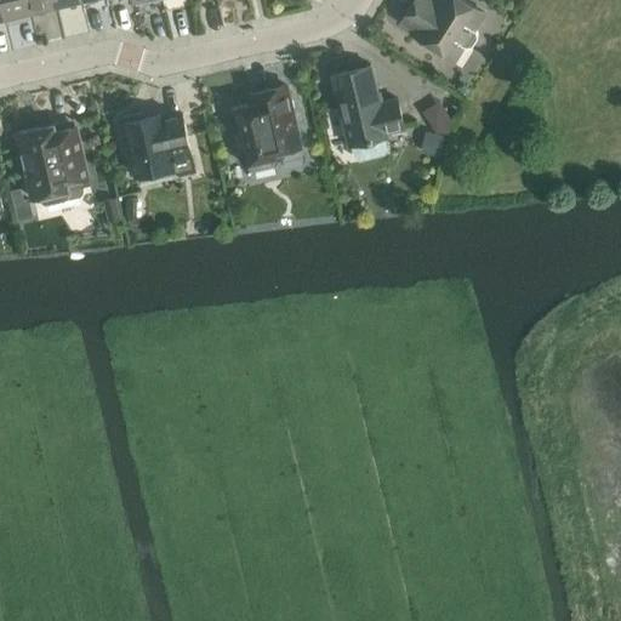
[(1,0),(5,17),(30,11),(28,0),(1,0)]
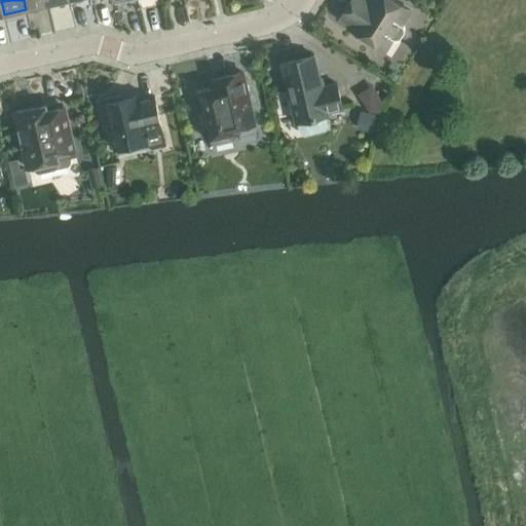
[(24,0),(26,9),(28,9),(31,12),(39,10),(41,6),(47,4),(46,0),(24,0)]
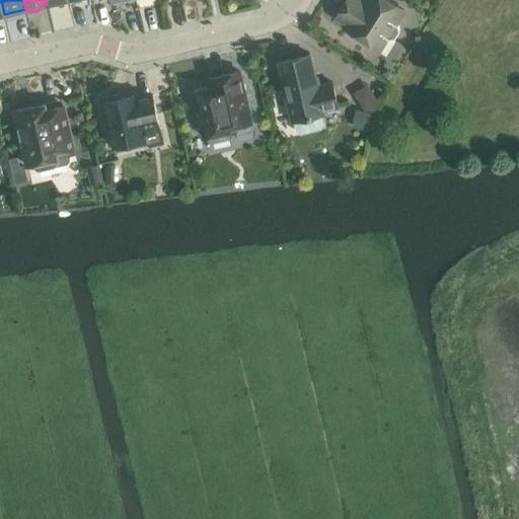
[(366,0),(348,0),(337,18),(347,24),(345,26),(383,51),(408,12),(388,0),(367,0),(366,0)]
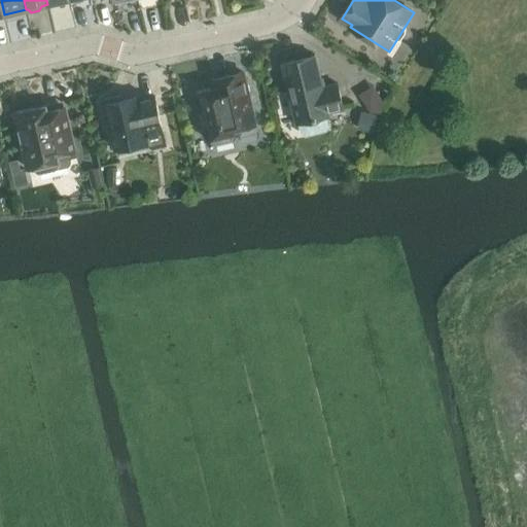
[(316,56),(284,63),(297,123),(299,123),(301,133),(307,136),(327,132),(329,127),(327,115),(329,115),(329,113),(344,109),(338,84),(323,88),(316,56)]
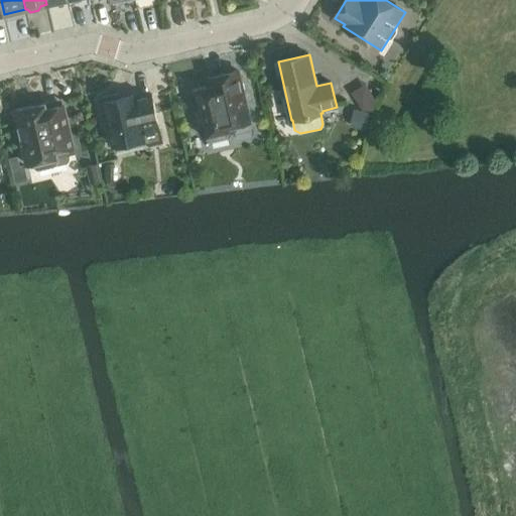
[(224,83),(194,90),(205,136),(209,135),(210,138),(213,140),(230,137),(232,133),(231,130),(236,128),(235,125),(251,122),(238,70),(222,74),(224,83)]
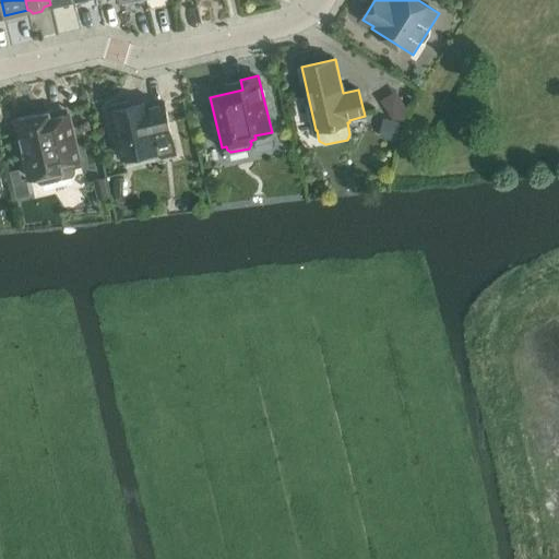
[(109,106),(108,108),(113,129),(115,129),(115,131),(118,130),(123,157),(126,163),(161,155),(163,156),(177,153),(165,102),(146,106),(145,102),(132,105),(131,103),(129,102),(109,106)]
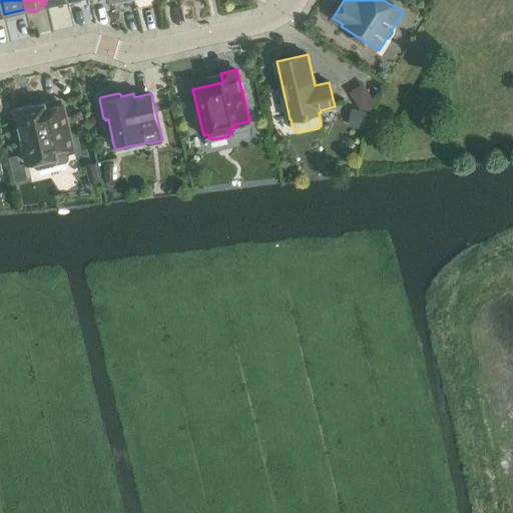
[(44,101),(13,107),(25,162),(31,161),(31,163),(33,166),(37,167),(63,161),(66,159),(67,156),(66,152),(72,151),(61,103),(45,106),(44,101)]
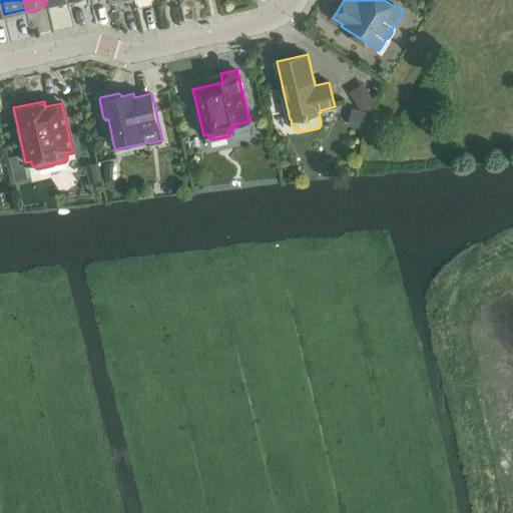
[(354,108),(350,126),(365,129),(369,111),(354,108)]
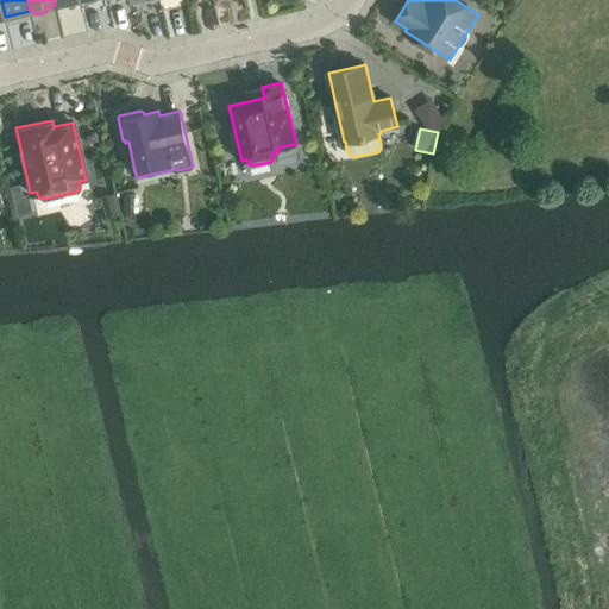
[(22,184),(11,187),(13,198),(24,195),(22,184)]
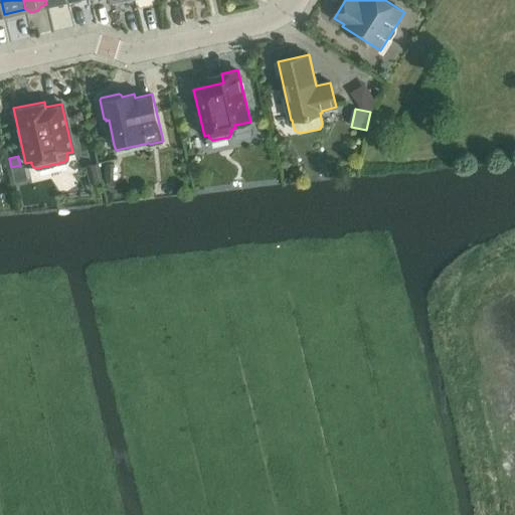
[(97,164),(87,166),(91,184),(102,181),(97,164)]
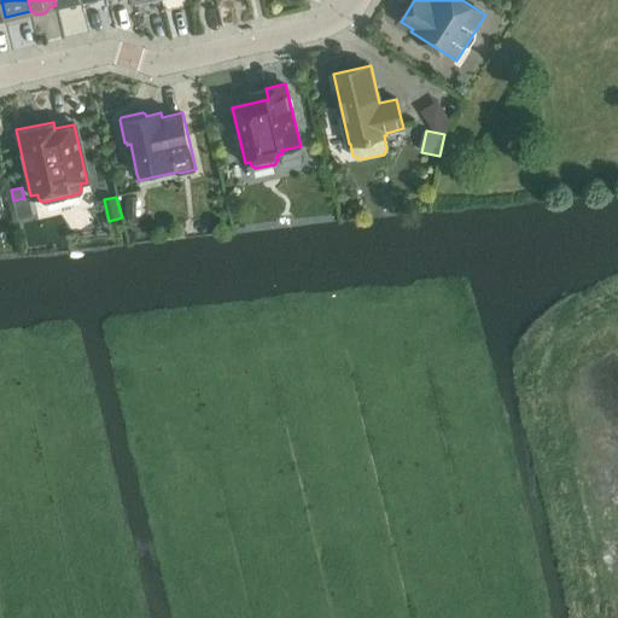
[(126,197),(126,217),(138,217),(138,198),(126,197)]
